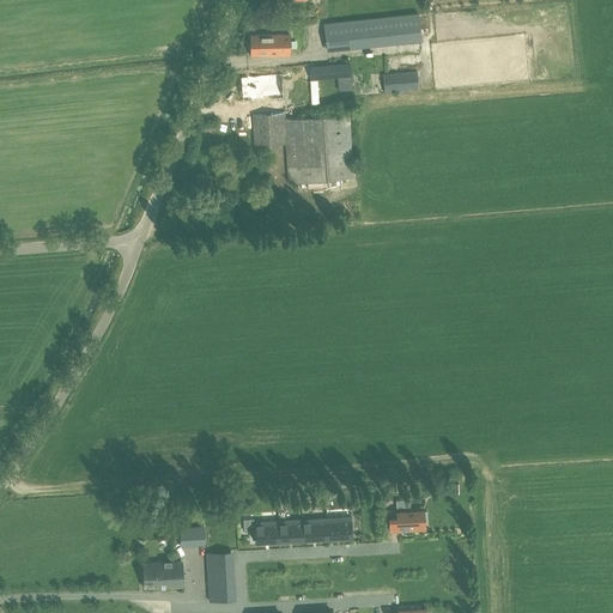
[(323,22),(323,28),(326,52),(422,41),(418,12),(323,22)]
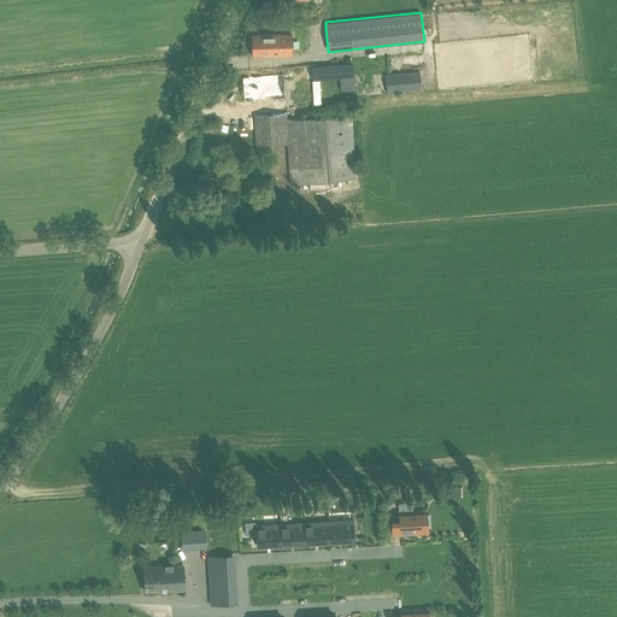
[(292,34),(251,35),(252,56),(293,56),(292,34)]
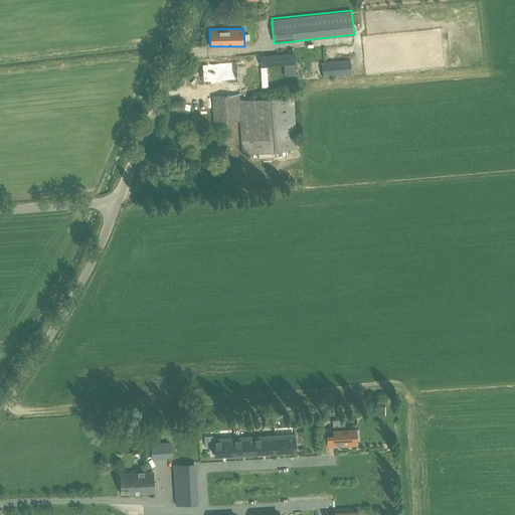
[(262,64),(289,62),(289,64),(289,70),(296,69),(295,52),(261,55),(262,64)]
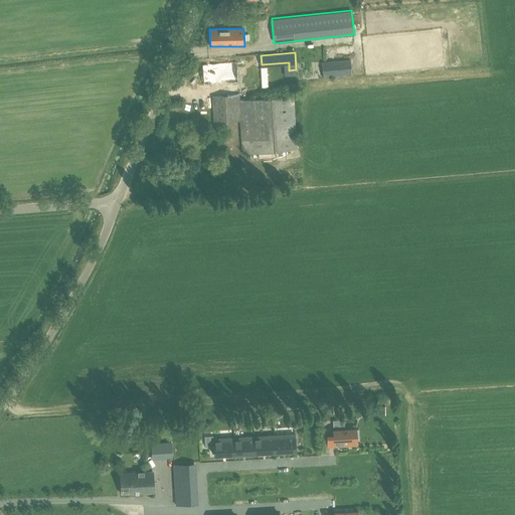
[(351,75),(350,59),(321,62),(323,78),(351,75)]
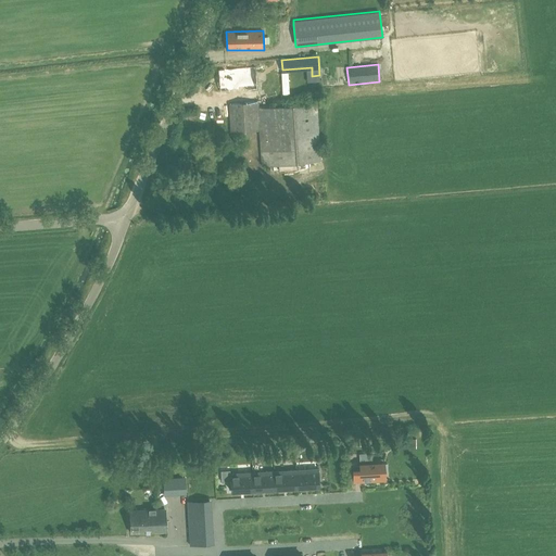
[(255,66),(218,70),(219,91),(235,90),(235,85),(245,84),(245,89),(256,88),(255,66)]
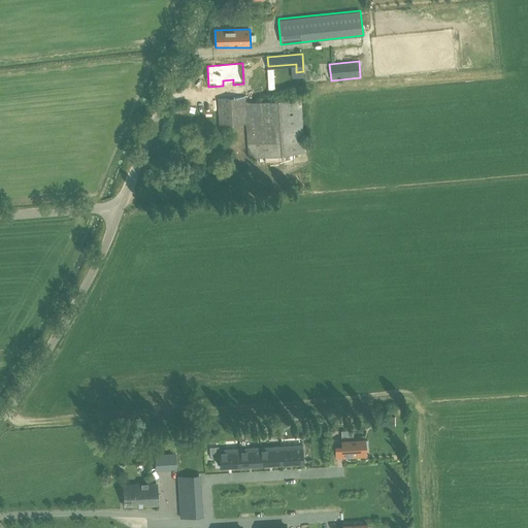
[(300,96),(277,97),(281,152),(302,151),(300,96)]
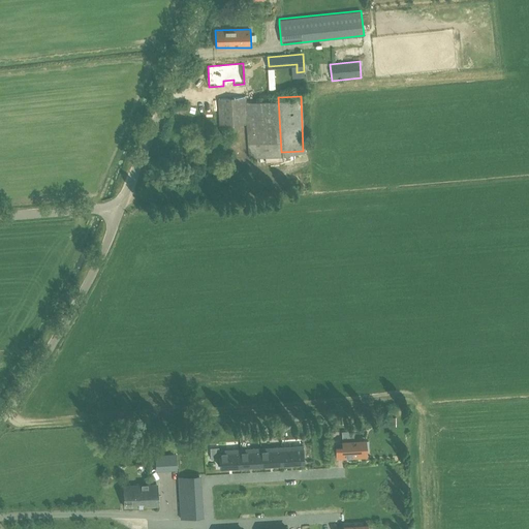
[(261,123),(247,124),(248,143),(262,142),(261,123)]
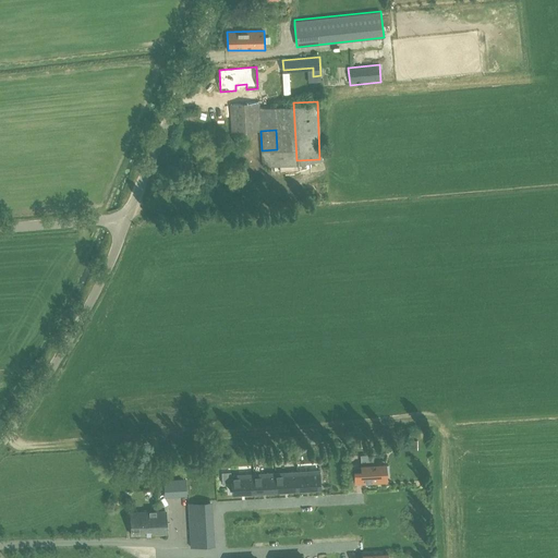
[(262,150),(261,131),(244,132),(246,152),(262,150)]
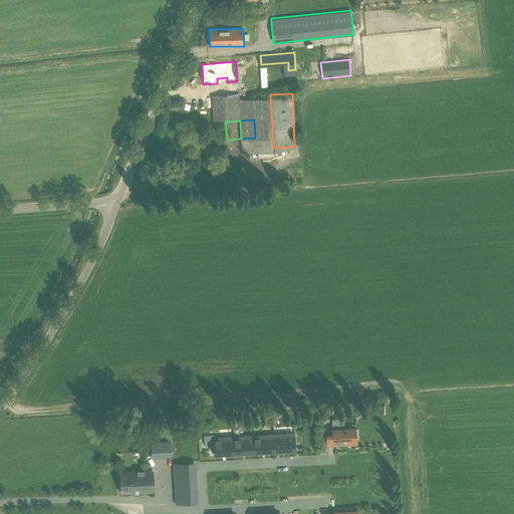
[(379,425),(390,425),(390,405),(379,405),(379,425)]
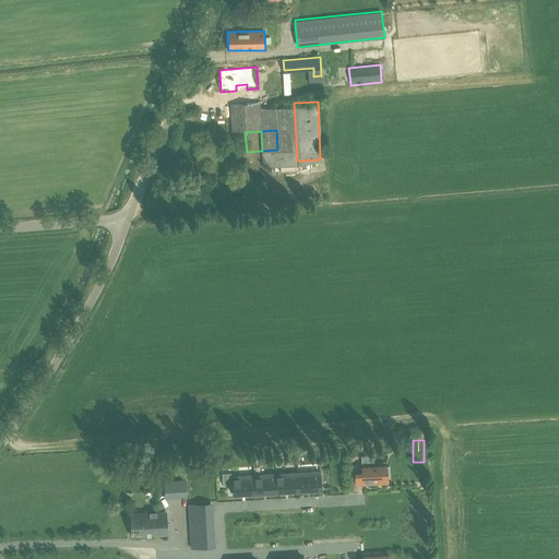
[(378,480),(385,480),(384,465),(382,465),(361,466),(361,472),(356,472),(355,472),(355,485),(364,485),(364,484),(378,483),(378,480)]
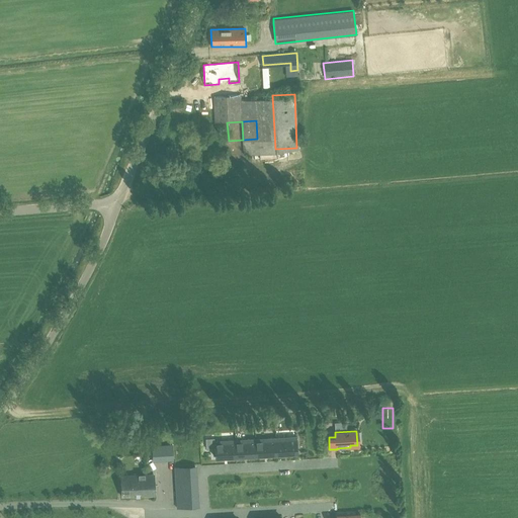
[(275,438),(276,454),(296,453),(295,437),(275,438)]
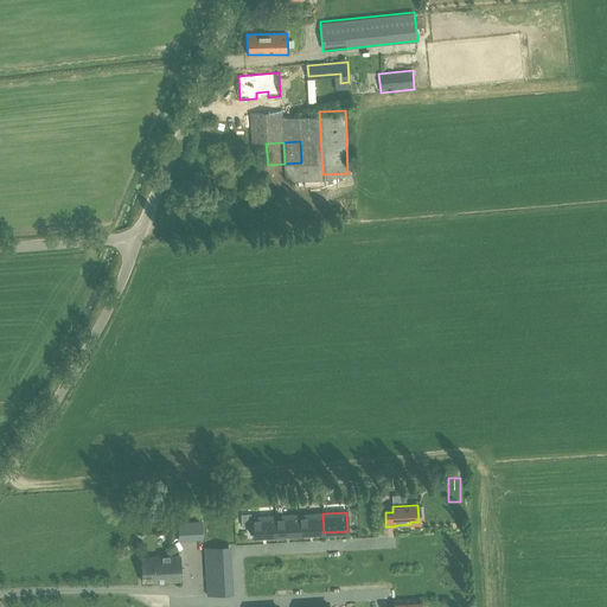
[(323,513),(299,515),(300,534),(324,532),(323,513)]
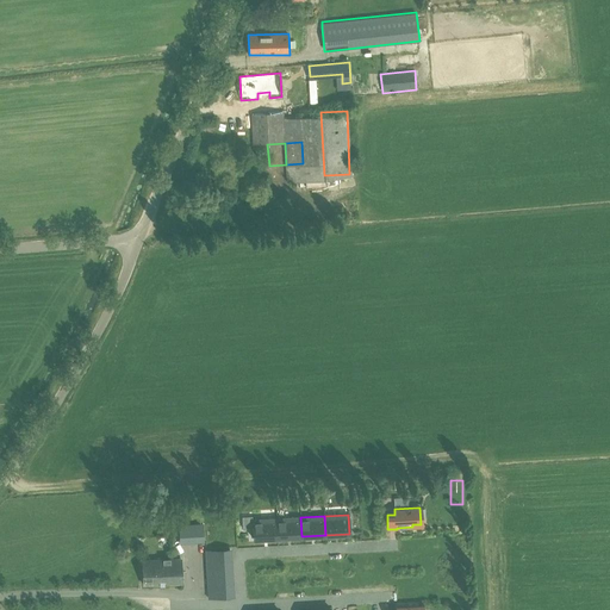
[(278,537),(302,536),(300,517),(277,518),(278,537)]
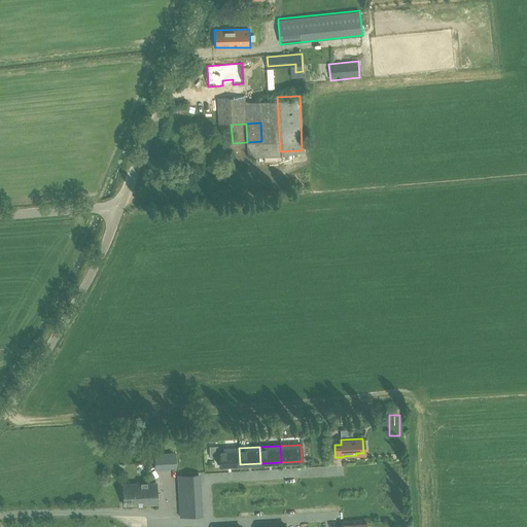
[(219,465),(240,464),(239,448),(218,449),(219,465)]
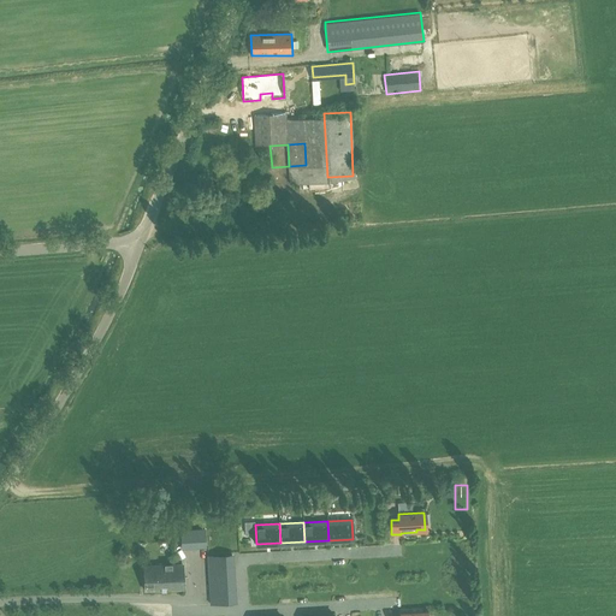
[(179,529),(181,542),(181,549),(206,548),(205,528),(191,529),(179,529)]
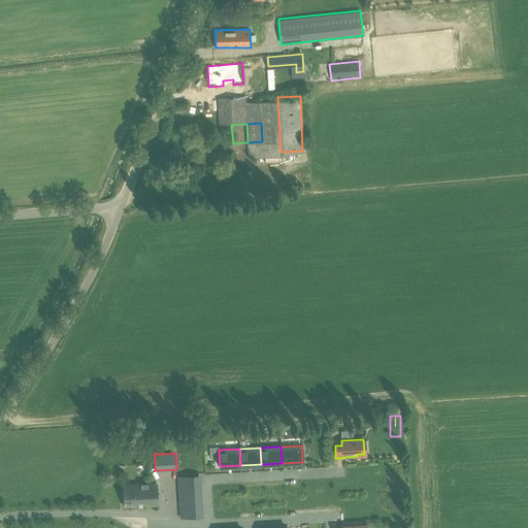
[(134,471),(143,470),(142,461),(133,461),(134,471)]
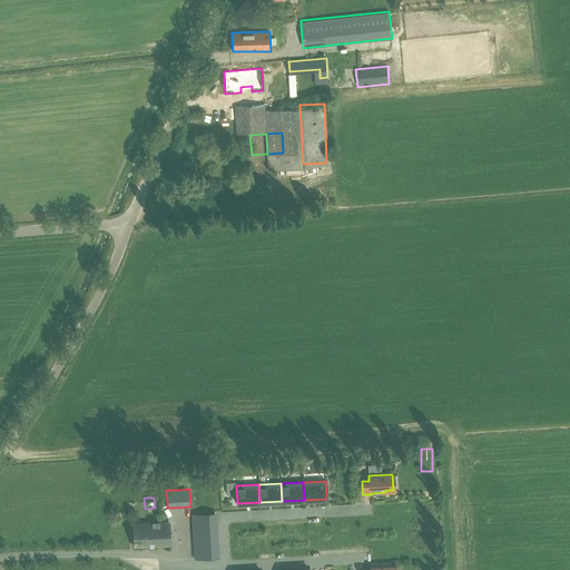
[(193,526),(194,537),(194,548),(195,559),(203,559),(202,548),(202,537),(200,526),(200,514),(192,514),(193,526)]
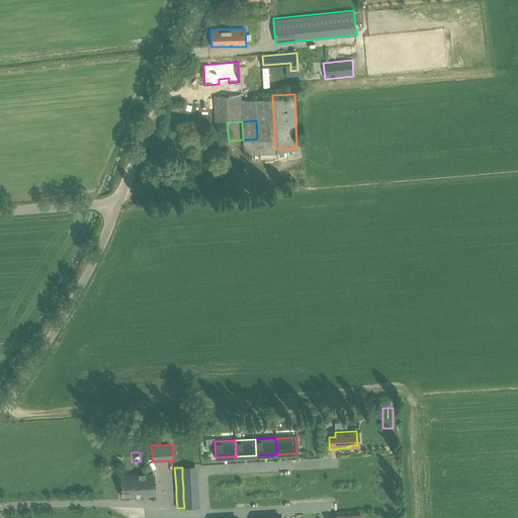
[(154,473),(120,476),(121,497),(154,496),(154,473)]
